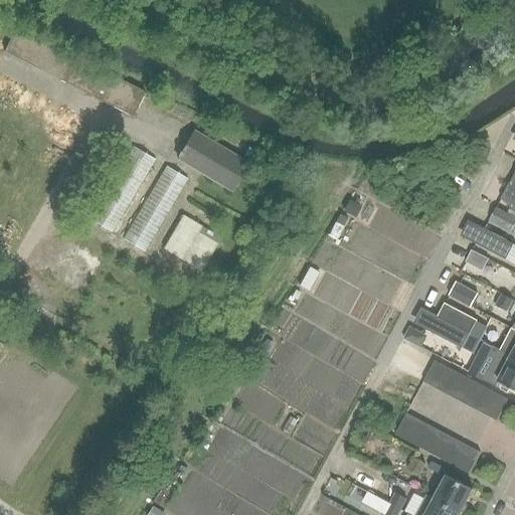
[(133,117),(145,93),(17,28),(4,52),(133,117)]
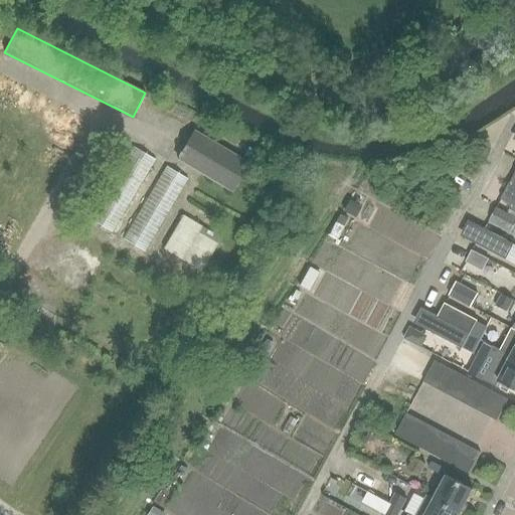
[(231,191),(248,164),(194,132),(178,160),(231,191)]
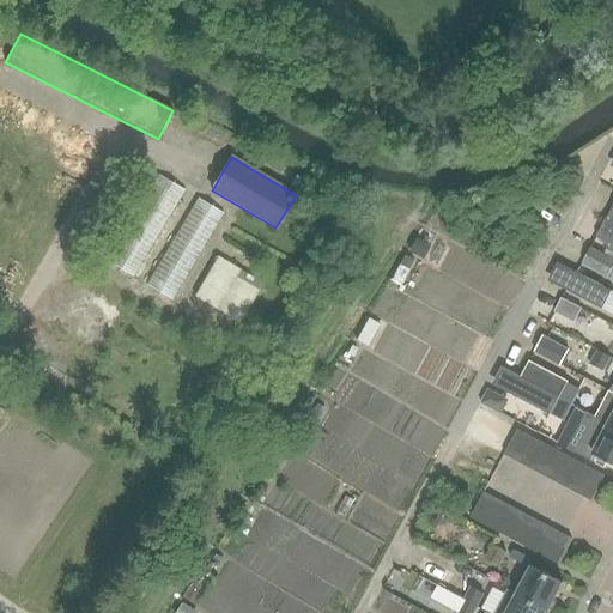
[(134,278),(186,192),(159,175),(108,262),(134,278)]
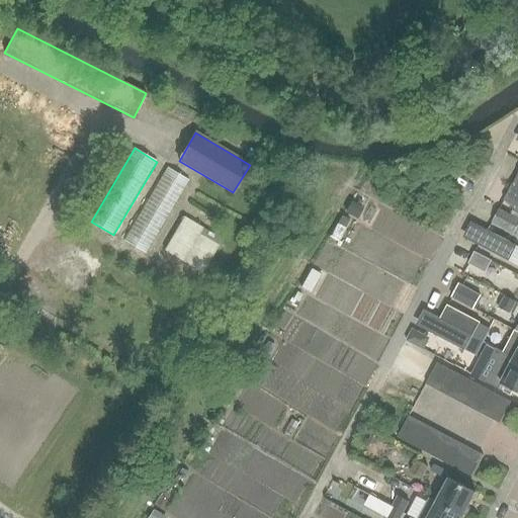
[(146,254),(189,181),(167,168),(123,241),(146,254)]
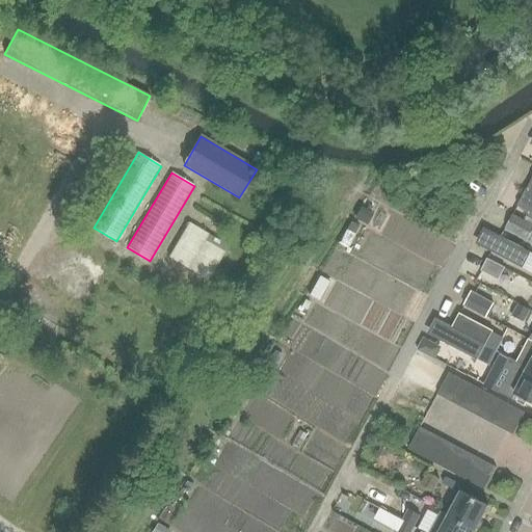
[(531,197),(524,193),(516,208),(531,216),(531,197)]
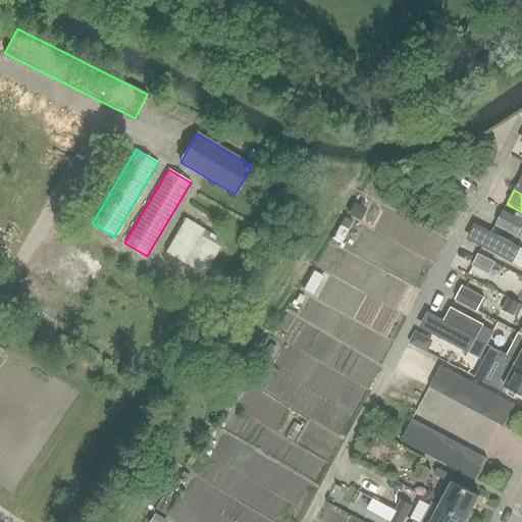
[(354,204),(349,214),(360,220),(365,210),(354,204)]
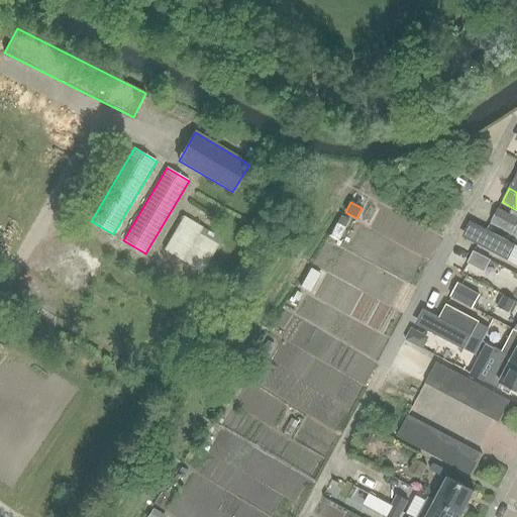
[(516,225),(516,220),(498,210),(491,223),(512,234),(516,225)]
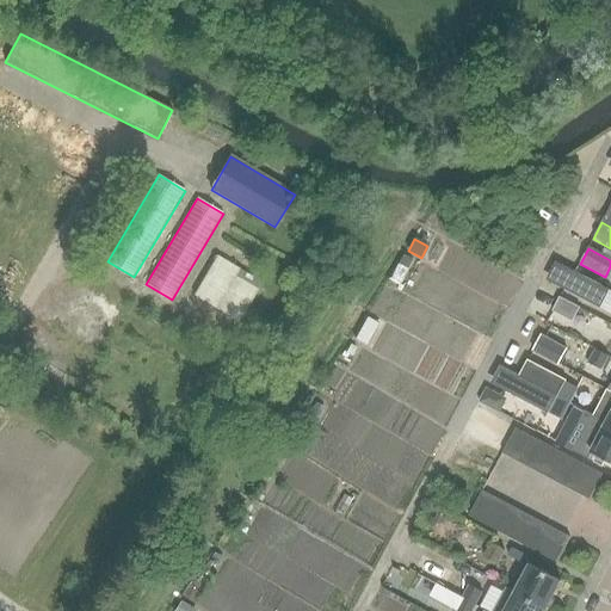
[(403,255),(389,279),(399,285),(412,261),(403,255)]
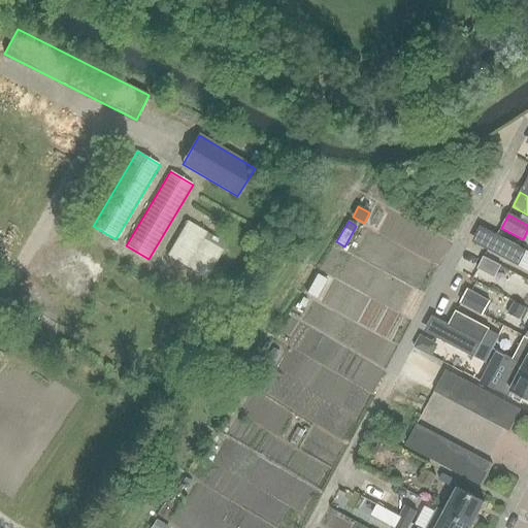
[(187,222),(167,256),(206,277),(225,243),(187,222)]
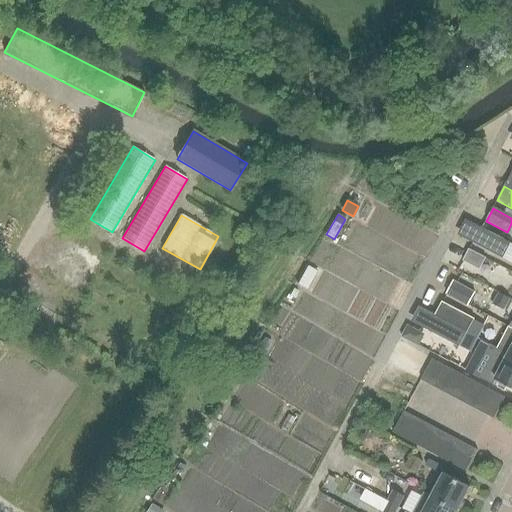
[(511,246),(511,245),(467,222),(459,237),(504,261),(511,246)]
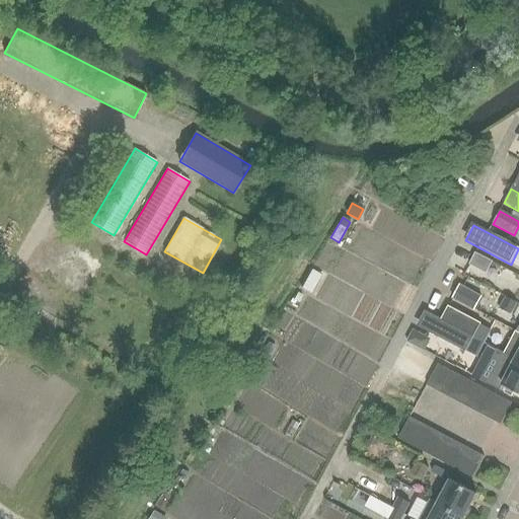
[(475,254),(469,266),(486,274),(492,264),(475,254)]
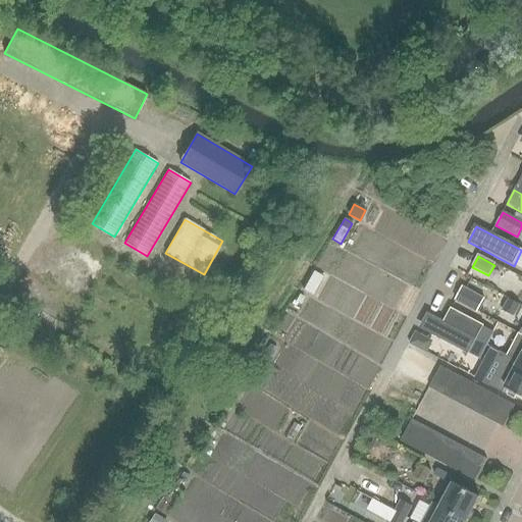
[(313,271),(303,290),(312,295),(322,276),(313,271)]
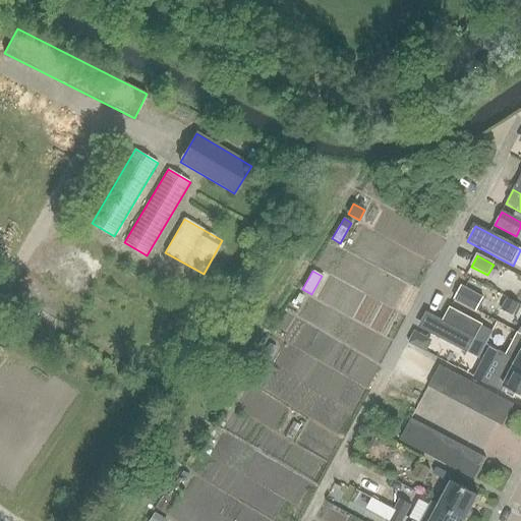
[(476,311),(484,298),(463,287),(456,300),(476,311)]
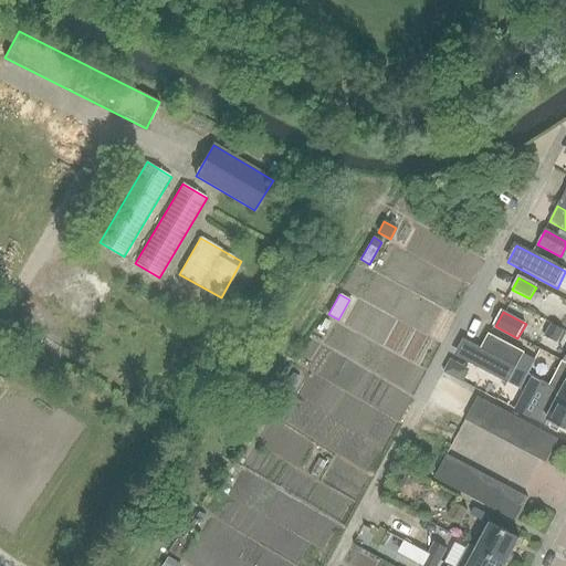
[(563,332),(552,326),(546,337),(557,343),(563,332)]
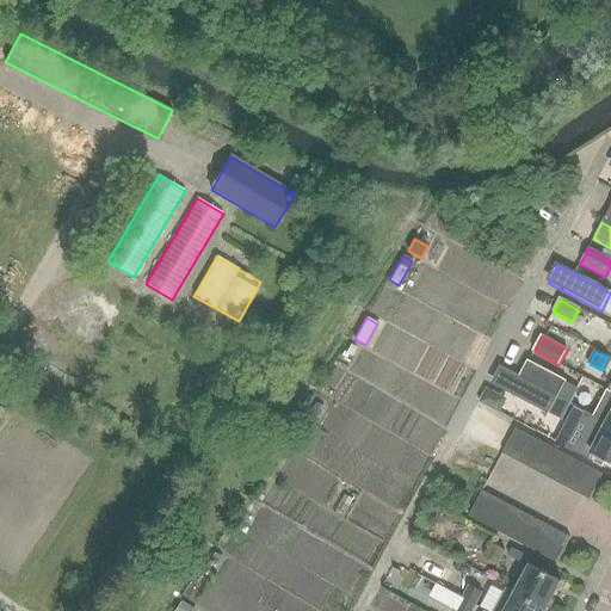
[(520,378),(571,406),(578,390),(566,384),(567,383),(529,363),(520,378)]
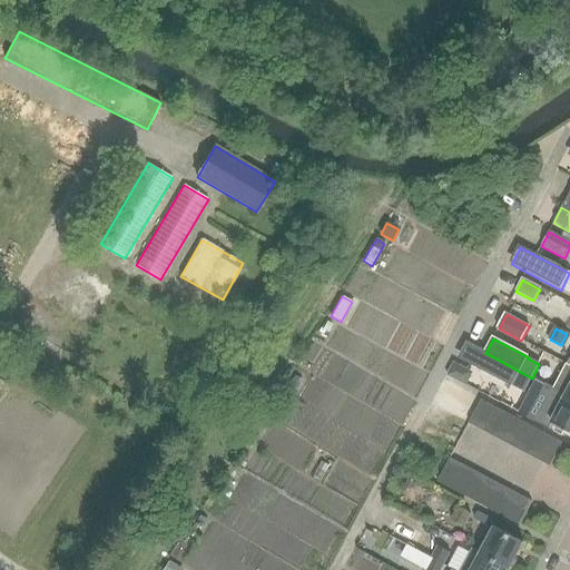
[(485,353),(477,370),(511,389),(512,387),(523,393),(532,379),(485,353)]
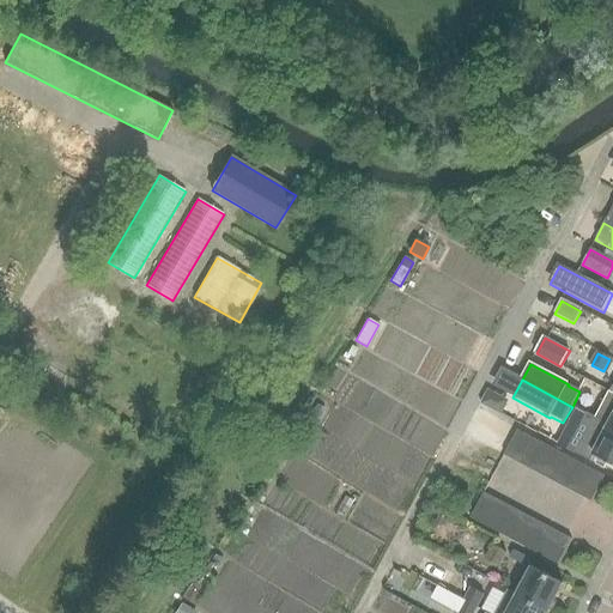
[(502,414),(509,401),(489,390),(481,404),(502,414)]
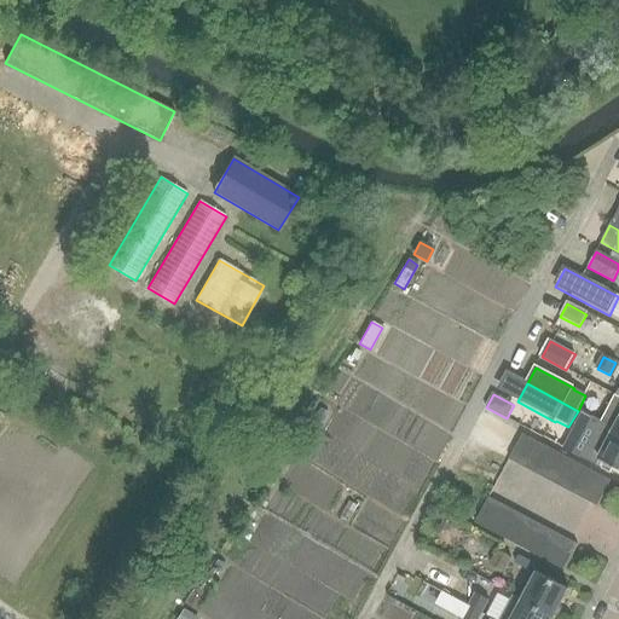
[(618,433),(618,399),(617,398),(615,397),(602,422),(594,418),(594,420),(618,433)]
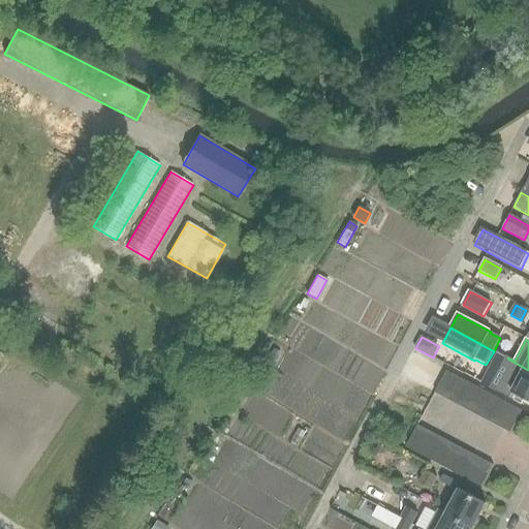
[(273,349),(268,359),(276,363),(281,353),(273,349)]
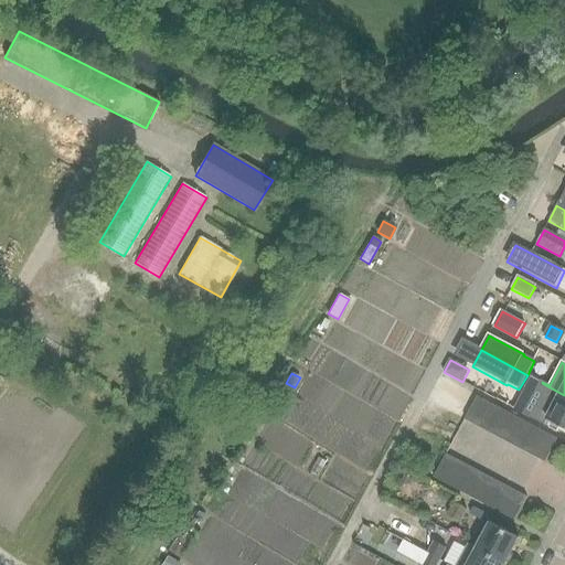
[(564,428),(564,395),(542,383),(536,392),(543,395),(531,417),(545,425),(548,419),(564,428)]
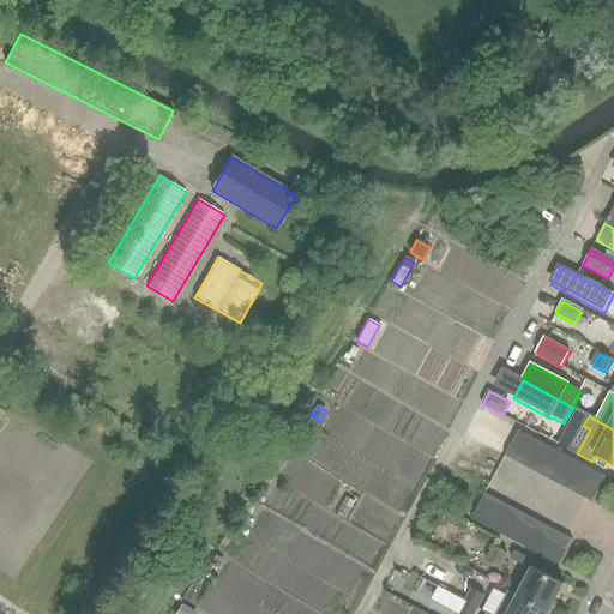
[(505,457),(518,464),(531,439),(519,432),(505,457)]
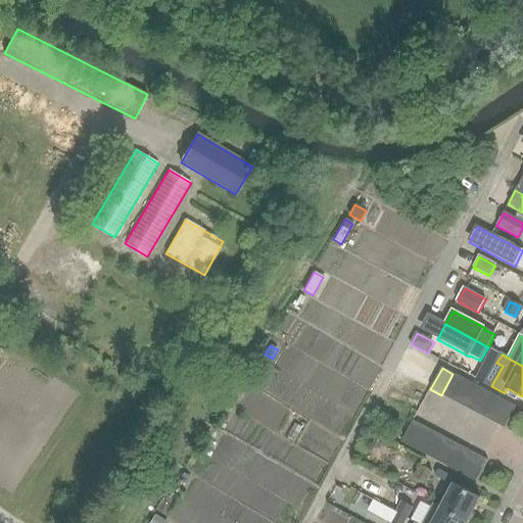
[(441,395),(452,400),(463,379),(453,374),(441,395)]
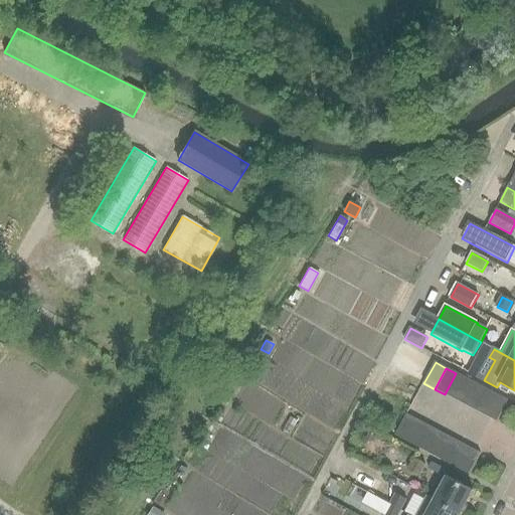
[(445,394),(456,400),(467,378),(456,373),(445,394)]
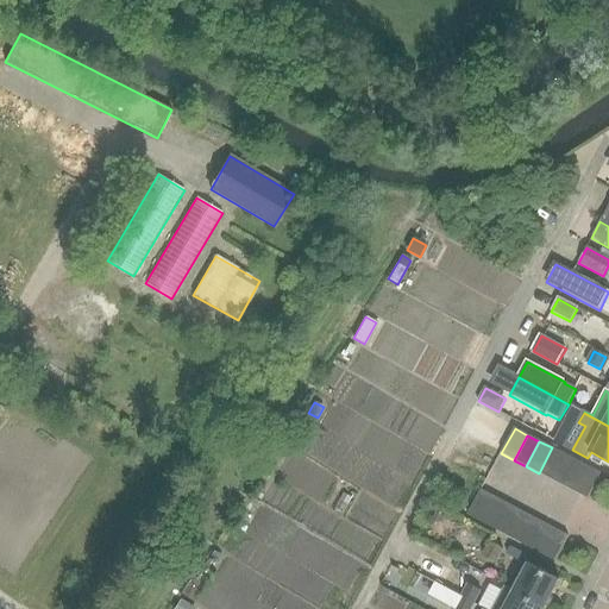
[(539,473),(551,479),(564,454),(552,447),(539,473)]
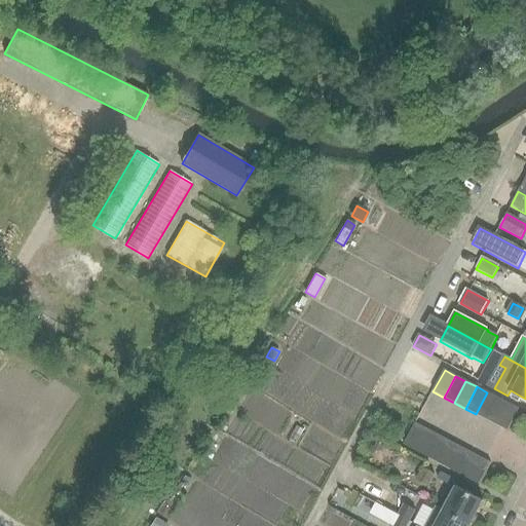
[(476,414),(486,420),(497,398),(487,392),(476,414)]
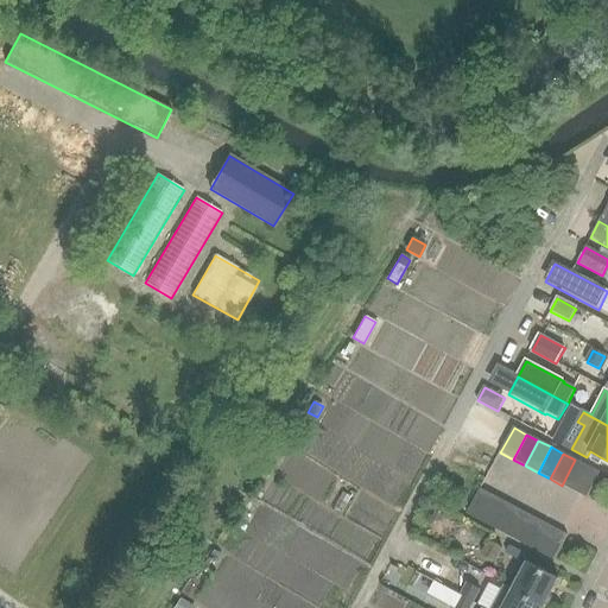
[(562,486),(575,492),(588,467),(575,460),(562,486)]
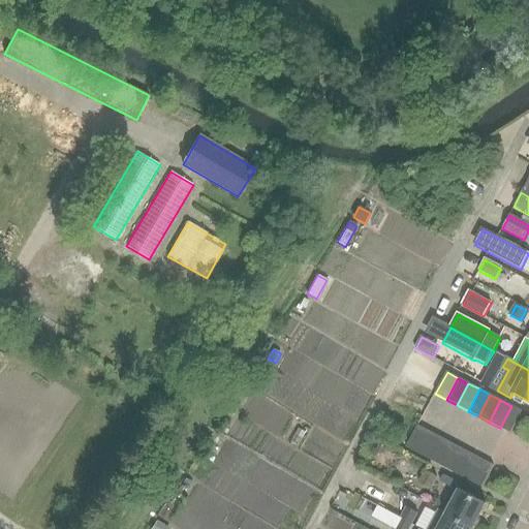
[(500,428),(510,434),(522,411),(511,406),(500,428)]
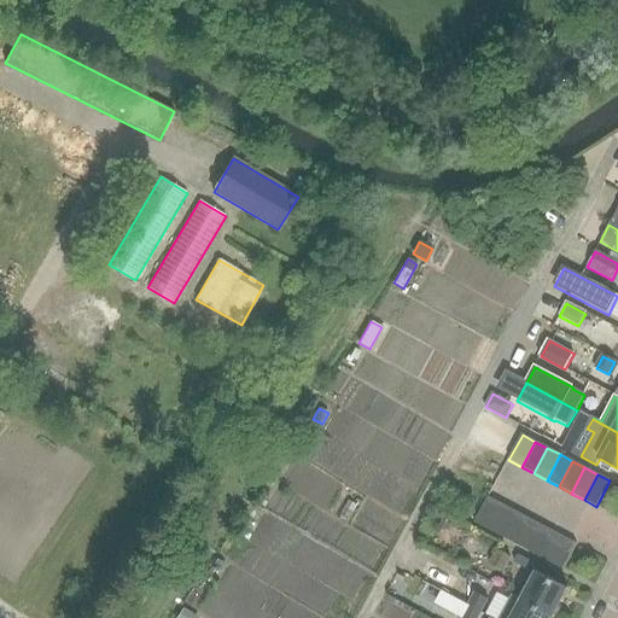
[(488,530),(501,505),(489,497),(474,523),(488,530)]
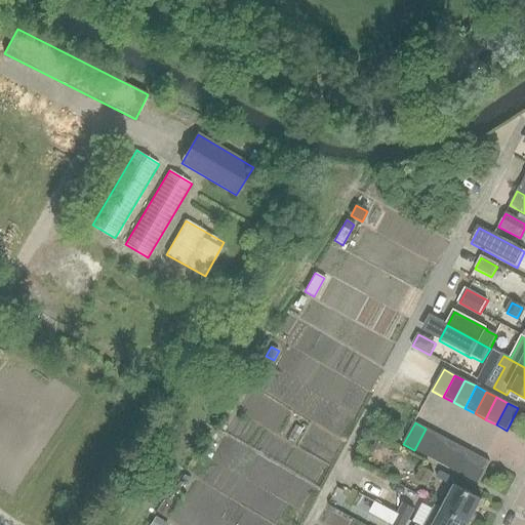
[(426,429),(414,450),(425,455),(436,434),(426,429)]
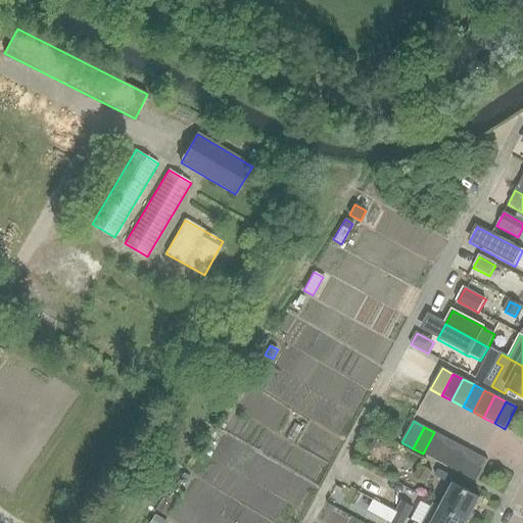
[(434,432),(423,454),(433,460),(445,438),(434,432)]
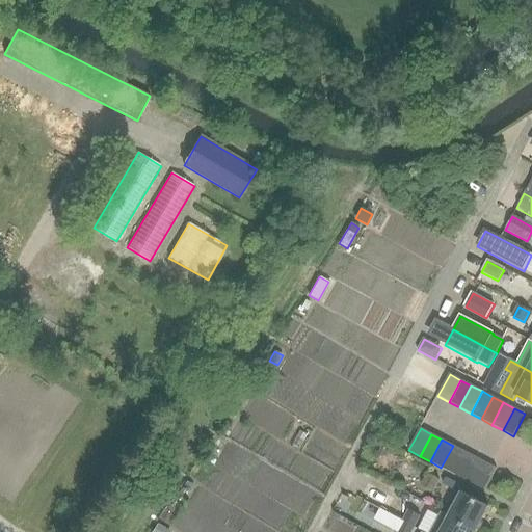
[(463,451),(453,446),(441,468),(452,473),(463,451)]
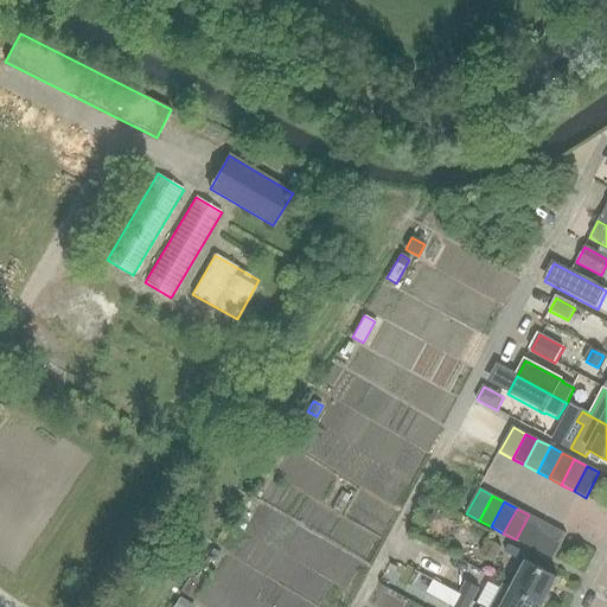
[(240,510),(235,518),(242,522),(247,513),(240,510)]
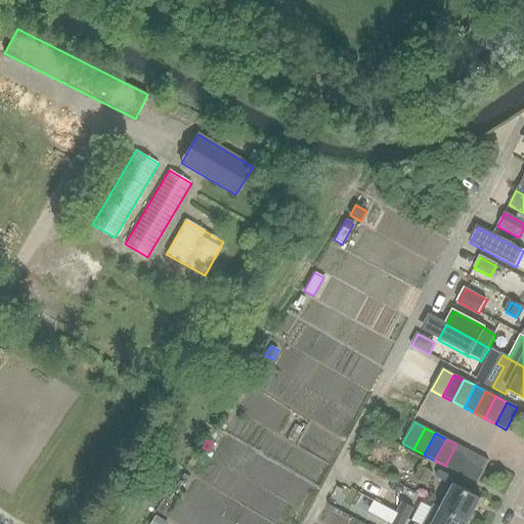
[(468,450),(456,444),(445,466),(455,472),(468,450)]
